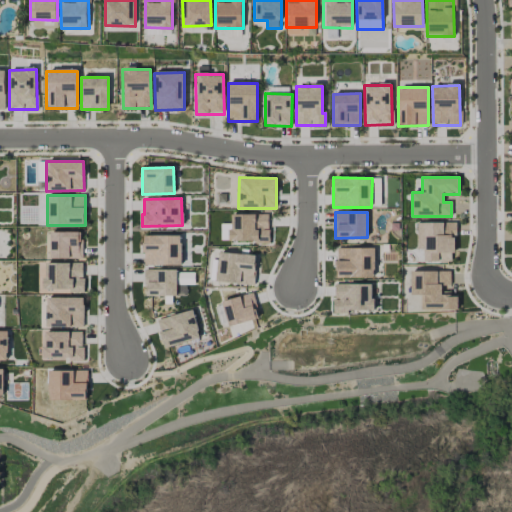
[(269,214),(230,214),(230,242),(269,242),(269,214)]
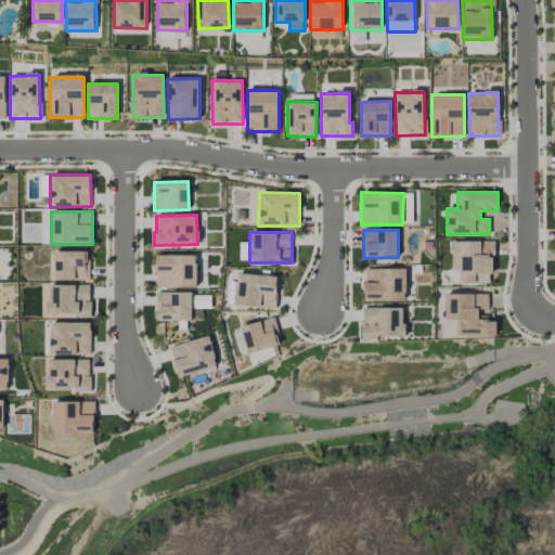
[(452,242),(452,270),(460,269),(460,284),(493,283),(492,241),(452,242)]
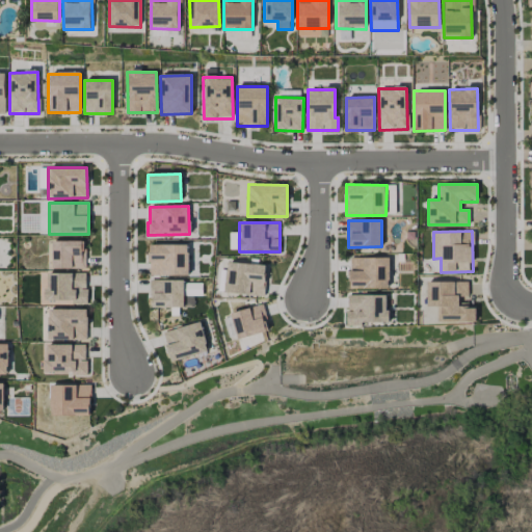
[(188,244),(149,245),(149,275),(188,275),(188,244)]
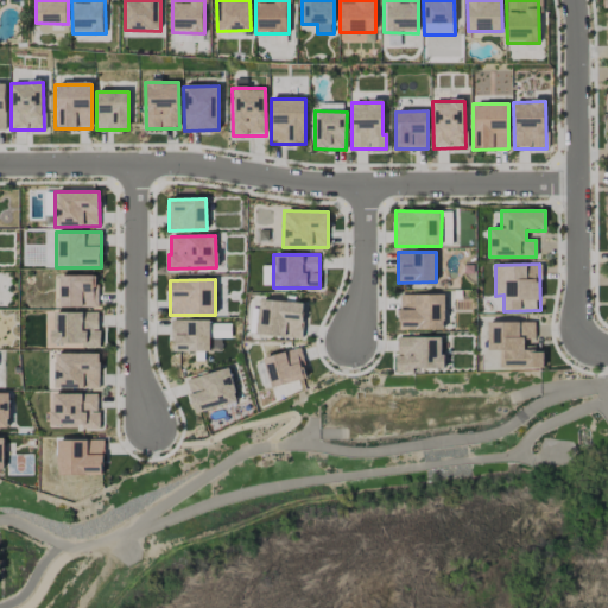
[(399,329),(444,330),(444,295),(400,295),(399,329)]
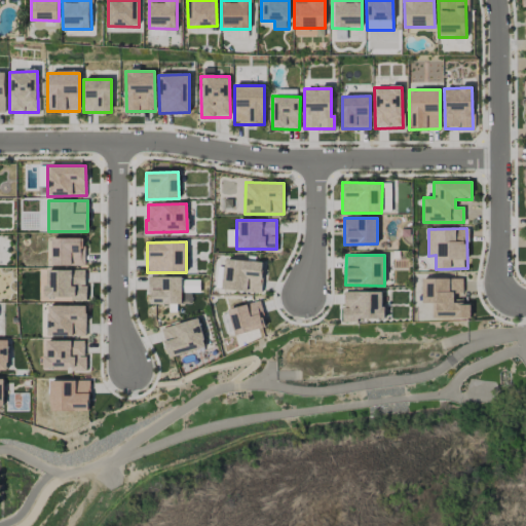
[(262,261),(224,260),(223,291),(261,292),(262,261)]
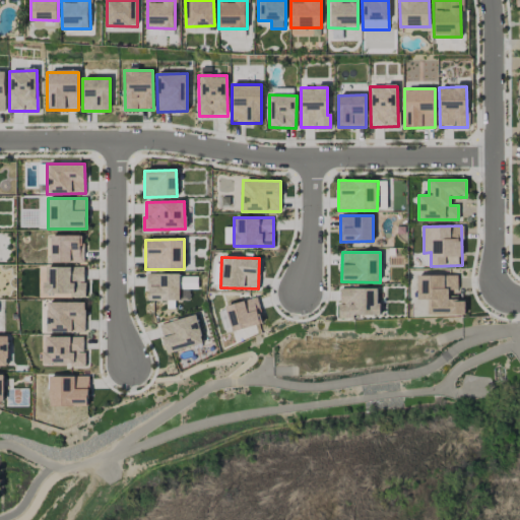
[(45,295),(84,296),(84,267),(45,267),(45,295)]
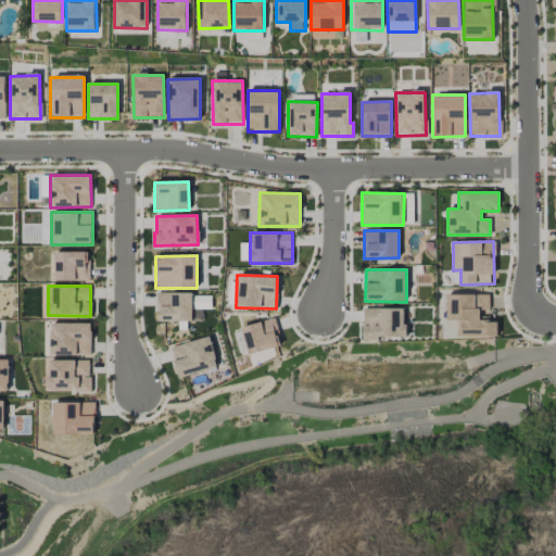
[(192,292),(158,293),(158,321),(192,320),(192,292)]
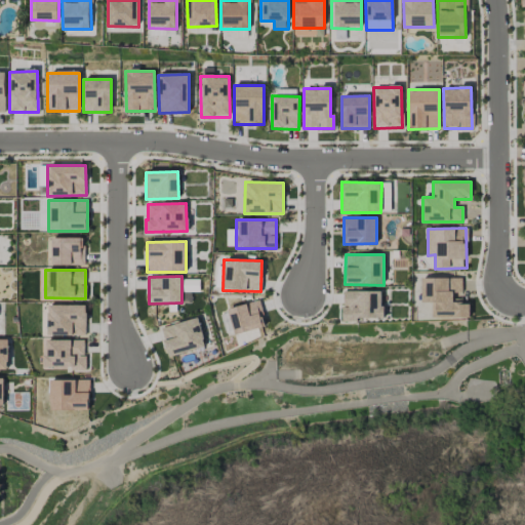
[(461,278),(421,278),(421,303),(432,303),(432,319),(470,319),(470,300),(453,300),(453,293),(461,293),(461,278)]
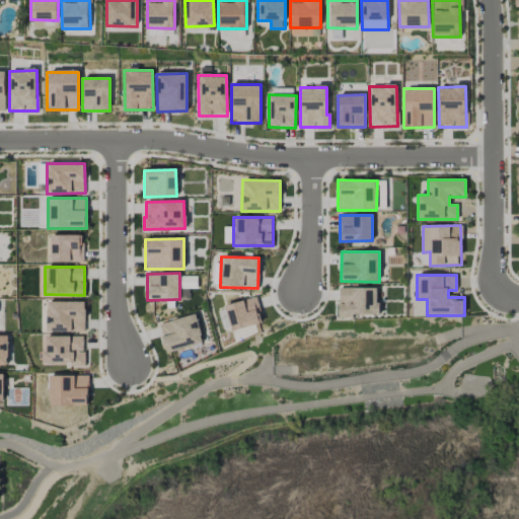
[(377,287),(338,288),(339,316),(378,315),(377,287)]
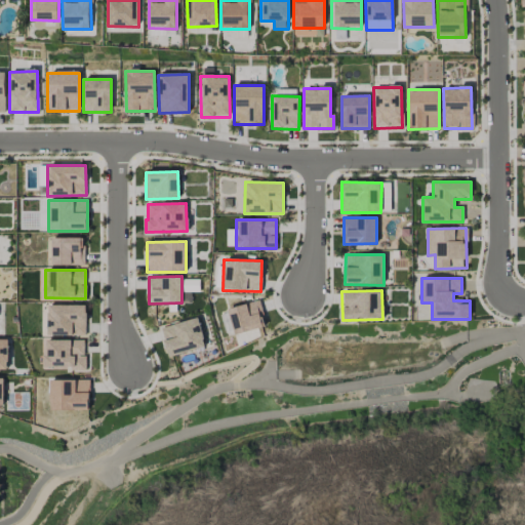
[(233,334),(265,328),(259,301),(228,308),(233,334)]
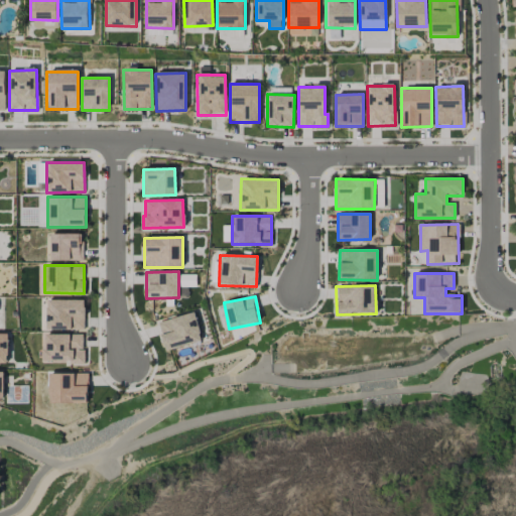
[(85,300),(46,299),(46,330),(84,330),(85,300)]
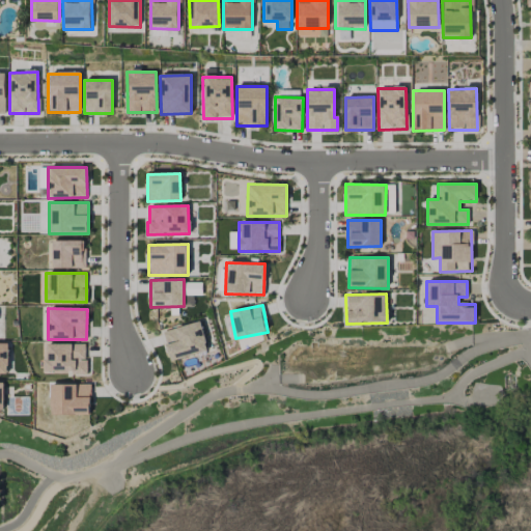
[(162,332),(170,361),(207,351),(199,322),(162,332)]
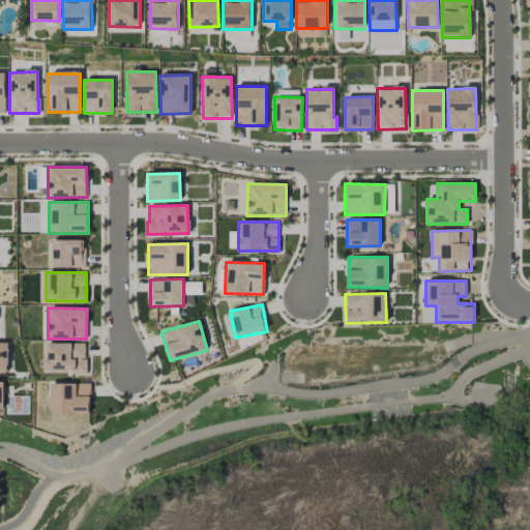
[(86,344),(43,343),(42,372),(66,372),(66,374),(86,375),(86,344)]
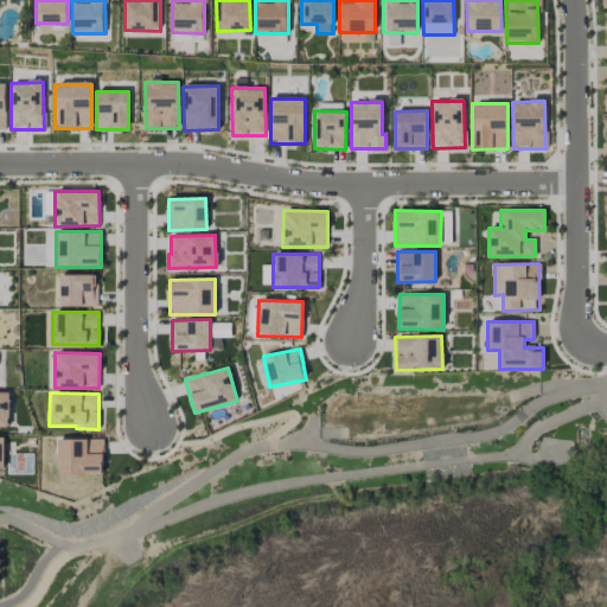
[(58,475),(103,474),(102,439),(58,440),(58,475)]
